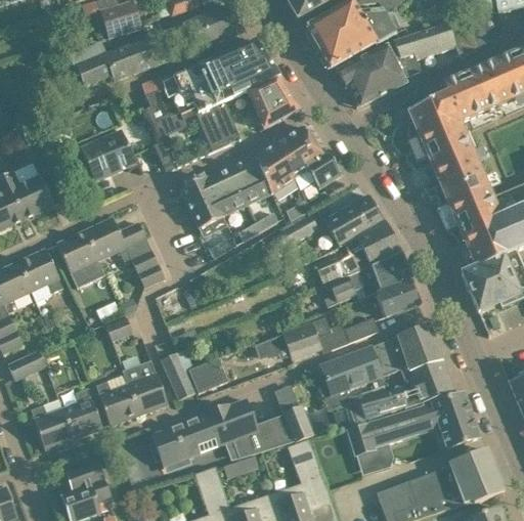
[(133,1),(125,3),(120,5),(118,0),(97,0),(83,5),(87,18),(100,14),(107,38),(141,28),(133,1)]
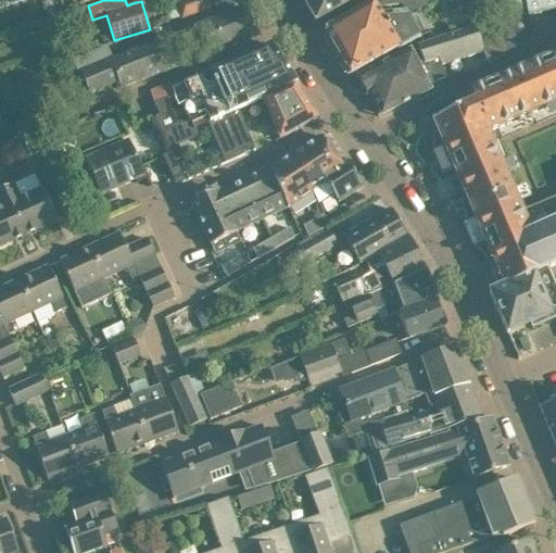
[(181,0),(176,2),(182,15),(226,2),(229,0),(181,0)]
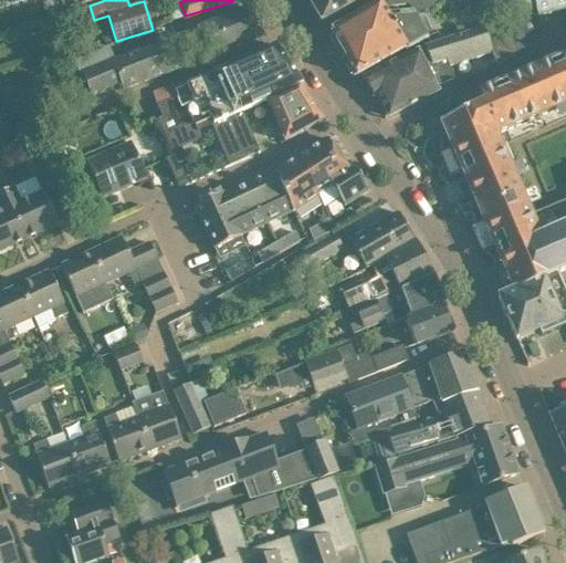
[(307,0),(321,20),(356,0),(307,0)]
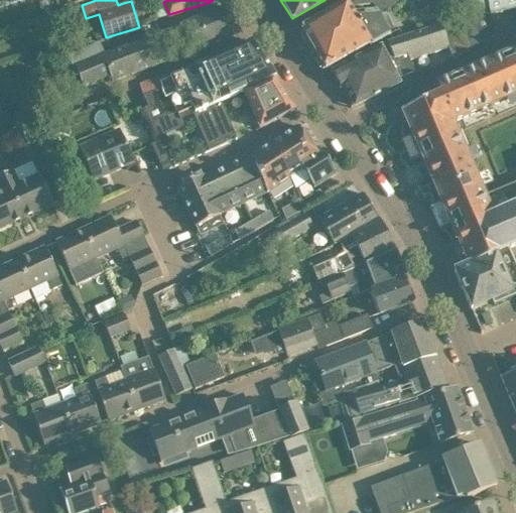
[(317,15),(300,25),(312,46),(325,67),(330,65),(348,53),(371,40),(389,29),(389,28),(385,23),(382,19),(403,0),(390,1),(374,2),(364,9),(351,10),(346,0),(344,0),(317,15)]
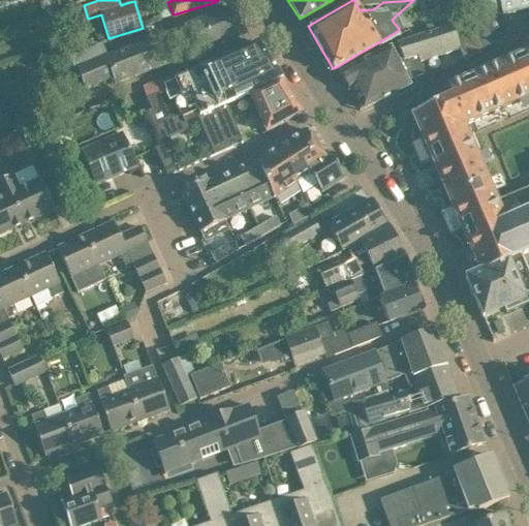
[(479,0),(484,13),(500,8),(502,12),(528,6),(528,0),(479,0)]
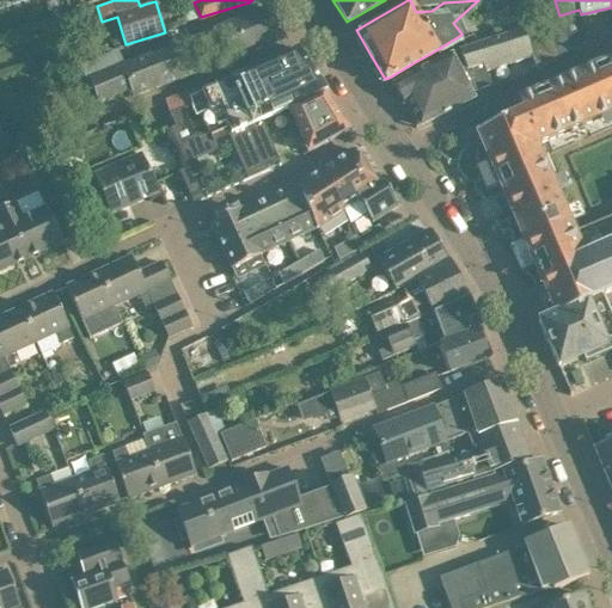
[(214,28),(148,53),(159,85),(193,73),(188,57),(221,43),(228,60),(285,36),(267,6),(214,28)]
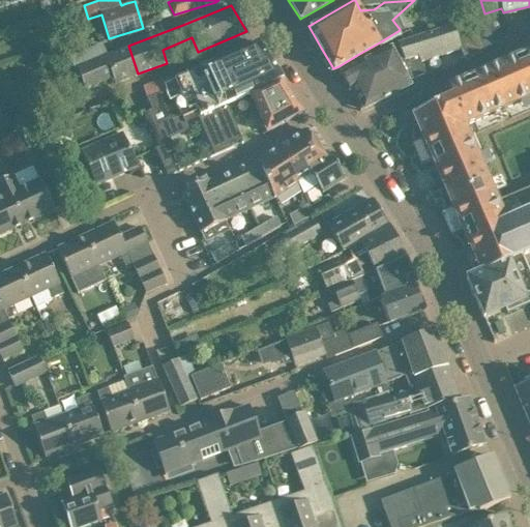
[(484,13),(454,24),(433,31),(412,38),(396,44),(391,46),(359,61),(341,70),(347,83),(350,89),(354,87),(418,54),(420,59),(459,47),(462,52),(466,58),(510,33),(508,29),(503,12),(501,8),(484,13)]
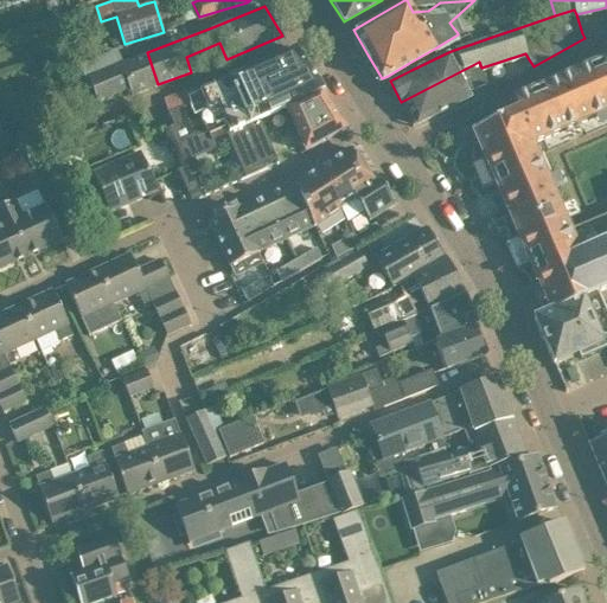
[(324,88),(308,65),(294,46),(291,47),(205,85),(199,88),(197,83),(170,94),(139,107),(144,120),(168,110),(181,140),(202,132),(205,139),(216,134),(225,129),(240,161),(243,160),(248,172),(246,174),(279,160),(260,116),(286,104),(321,89),(324,88)]
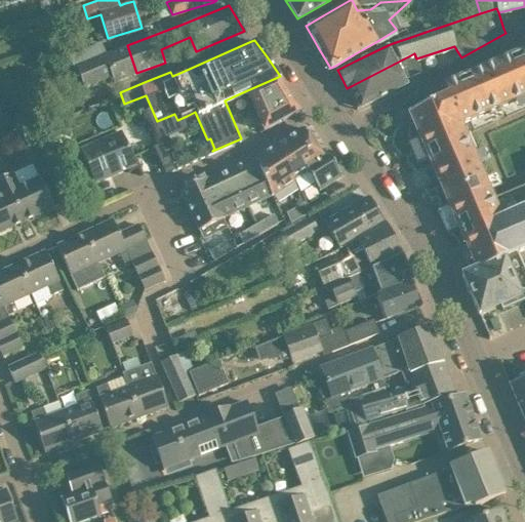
[(136,73),(127,45),(105,54),(99,43),(69,54),(75,70),(78,69),(84,86),(112,75),(114,81),(136,73)]
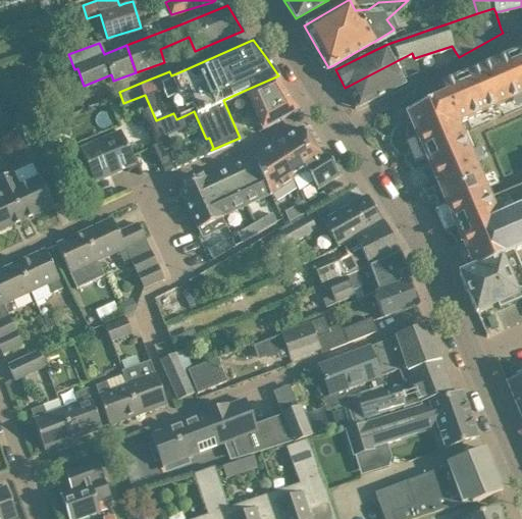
[(521,48),(440,84),(445,94),(446,93),(458,122),(459,121),(521,94),(521,48)]
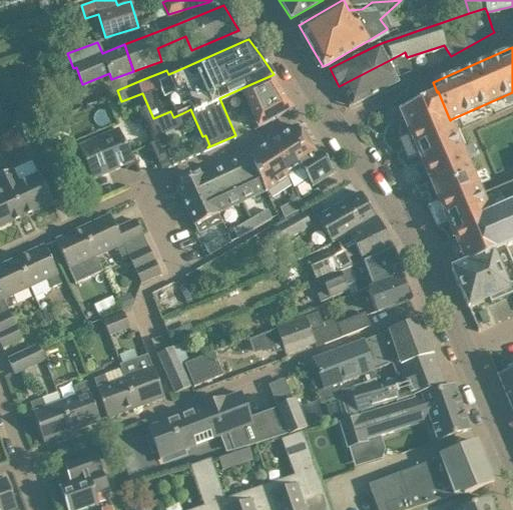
[(405,52),(343,84),(352,102),(370,93),(397,79),(395,75),(412,68),(407,57),(405,52)]
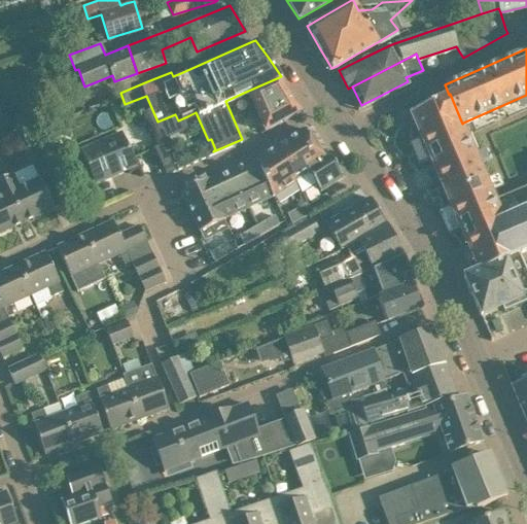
[(290,94),(279,77),(248,91),(256,108),(290,94)]
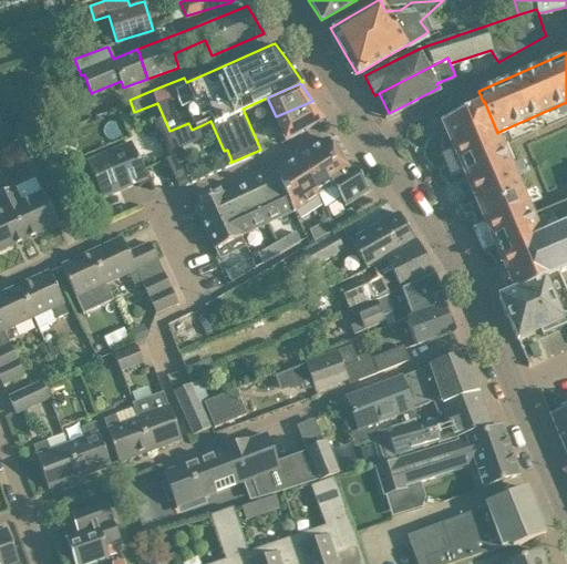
[(0,133),(11,129),(1,100),(0,100),(0,133)]
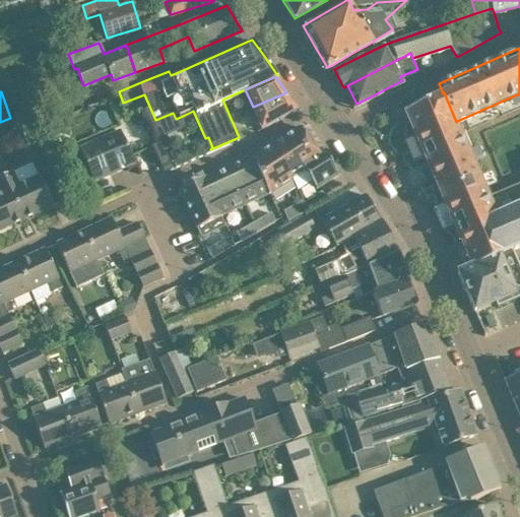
[(296,108),(286,92),(253,107),(262,127),(296,108)]
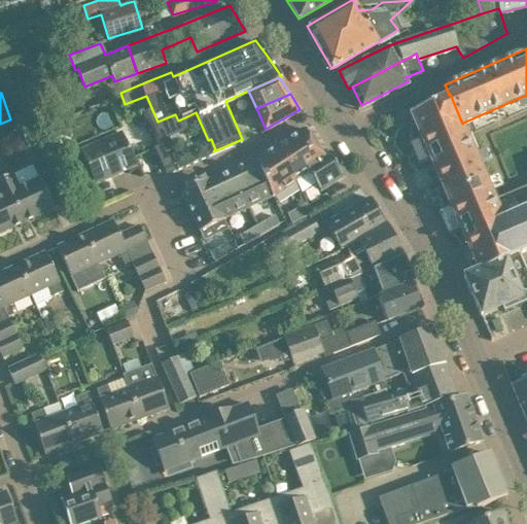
[(449,95),(409,111),(477,268),(477,269),(503,257),(497,245),(502,243),(498,234),(492,236),(489,228),(504,220),(495,198),(463,123),(462,124),(450,94),(449,95)]
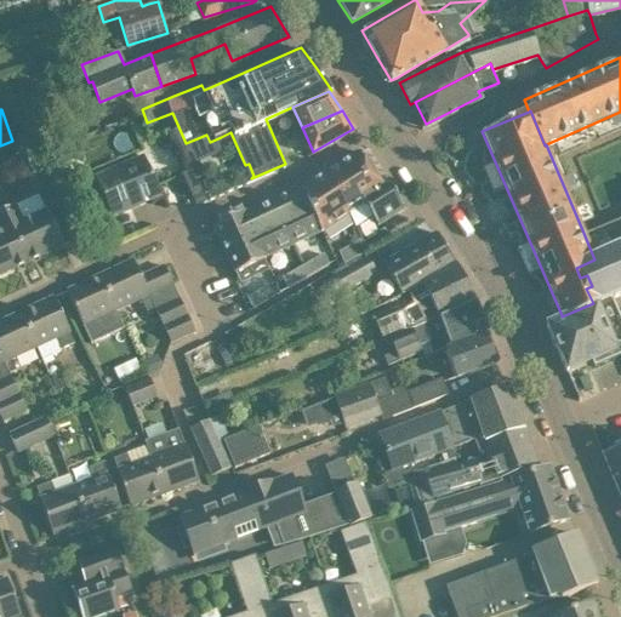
[(359,148),(324,171),(349,211),(364,201),(377,222),(404,205),(386,176),(380,180),(359,148)]
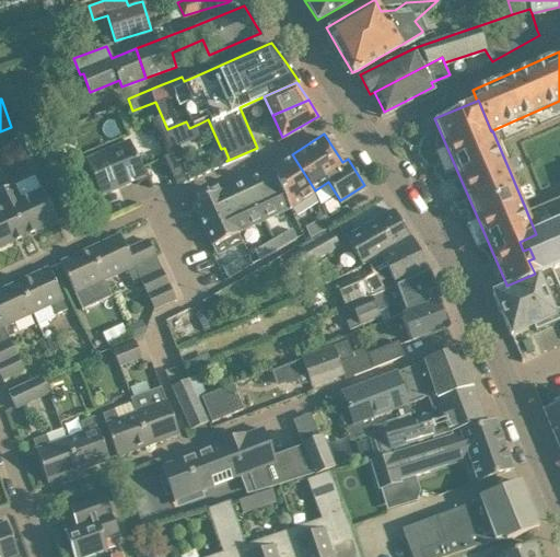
[(38,138),(24,144),(32,161),(46,154),(38,138)]
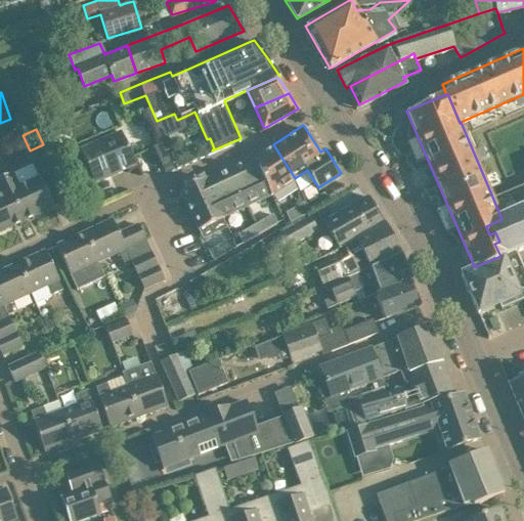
[(121,129),(80,147),(94,181),(136,163),(121,129)]
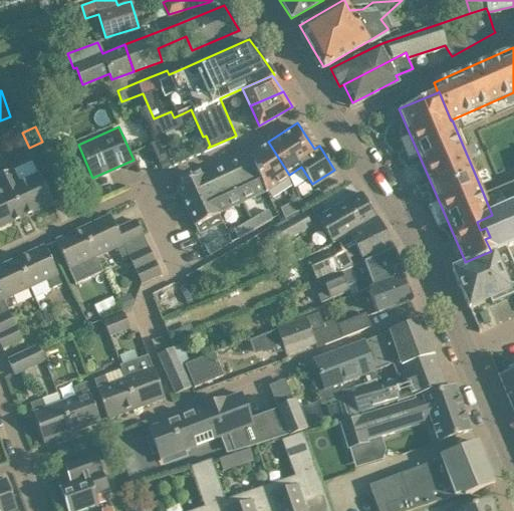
[(513,141),(499,147),(506,168),(513,164),(513,141)]
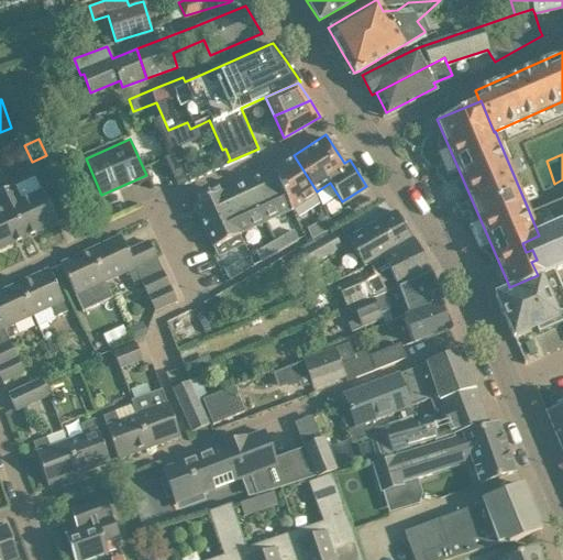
[(273,166),(291,208),(317,191),(294,155),(274,168),(273,166)]
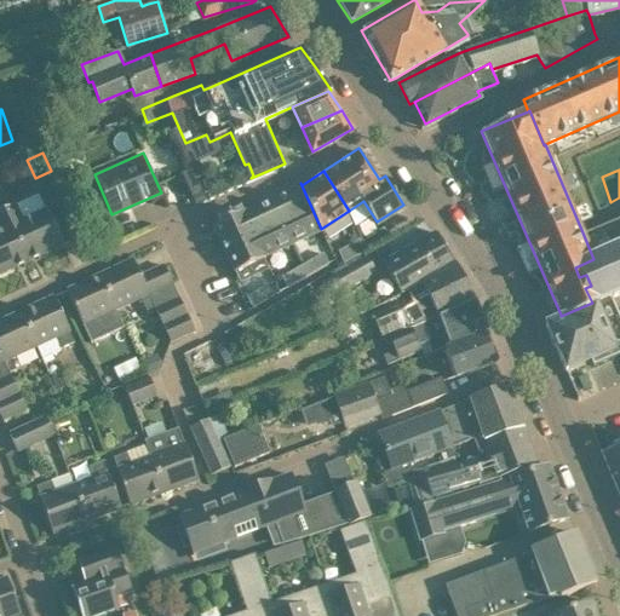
[(300,183),(271,196),(292,241),(320,228),(321,229),(300,183)]
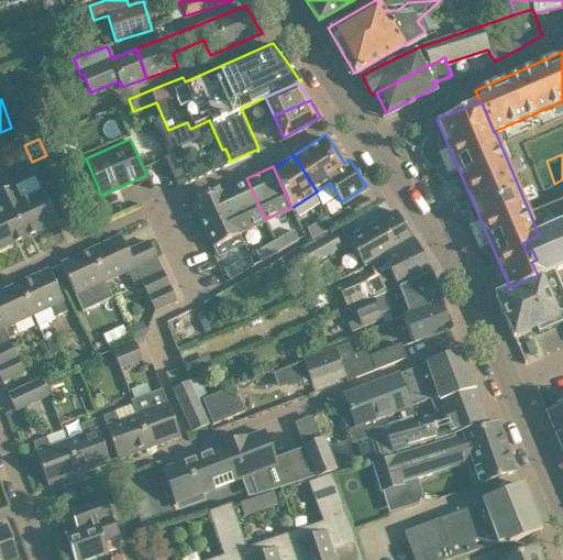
[(221,188),(220,189),(240,232),(241,232),(240,231),(265,219),(246,178),(221,190),(221,188)]
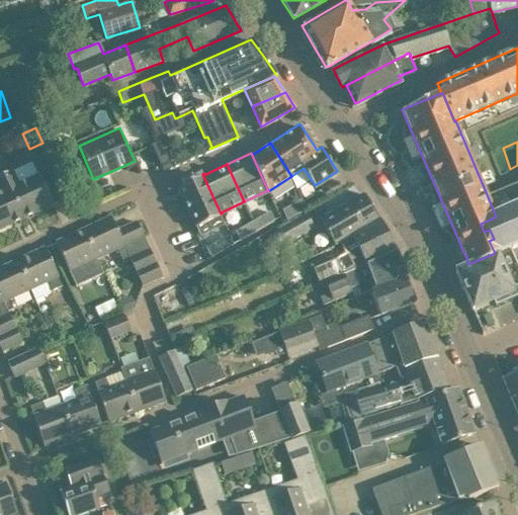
[(0,227),(23,217),(3,172),(0,166),(0,190),(0,191),(0,227)]
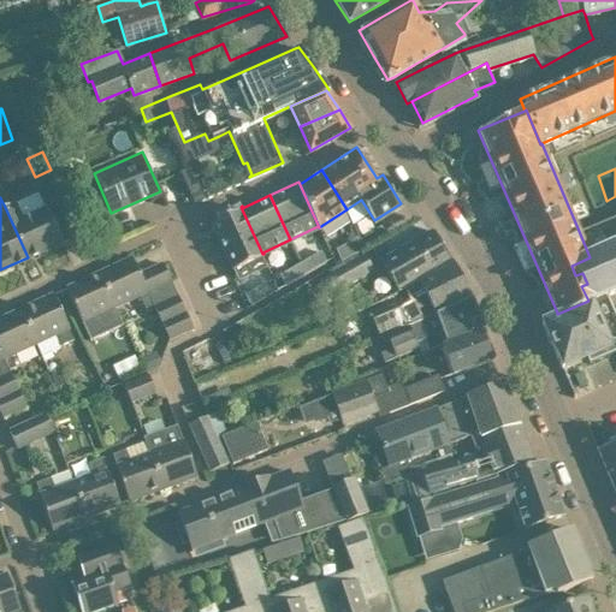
[(15,200),(4,205),(28,257),(63,241),(47,206),(22,218),(15,200)]
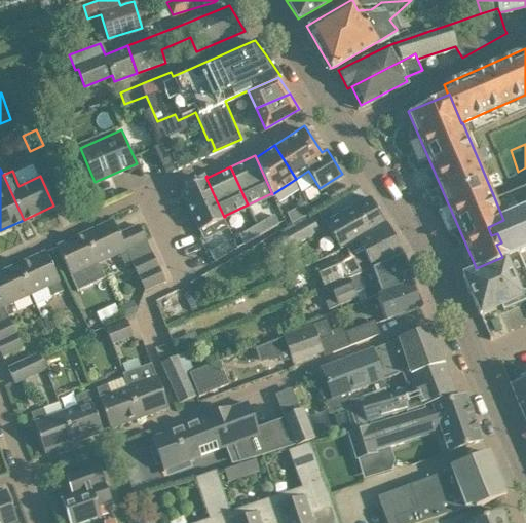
[(224,217),(205,177),(181,188),(199,228),(224,217)]
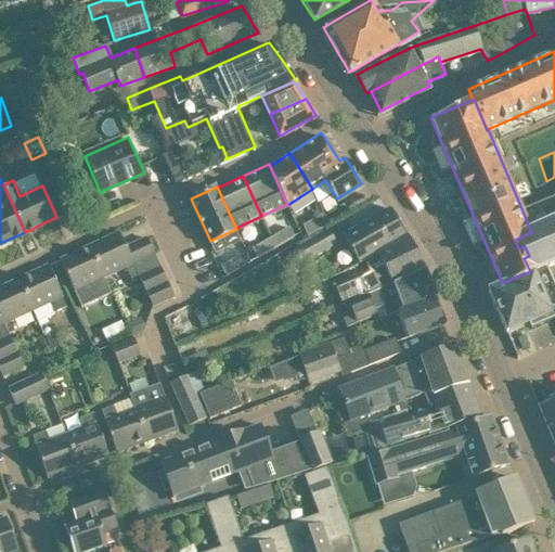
[(531,232),(515,240),(518,248),(525,246),(529,256),(524,258),(530,271),(533,270),(533,271),(547,266),(554,261),(554,194),(521,208),(531,232)]
